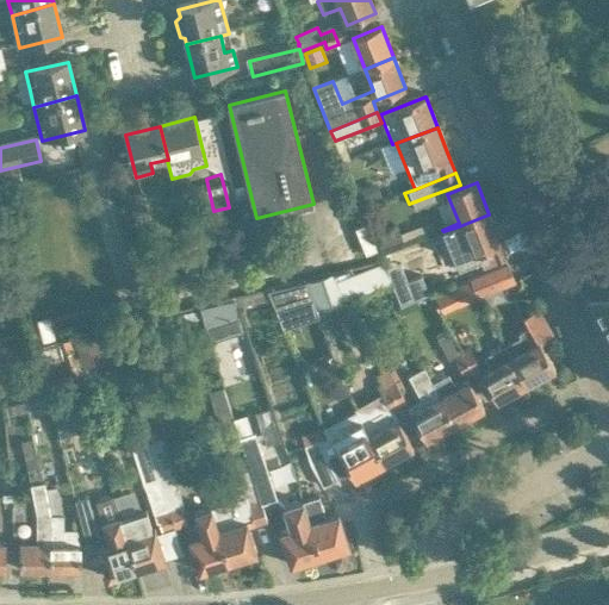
[(364,206),(383,199),(377,185),(358,192),(364,206)]
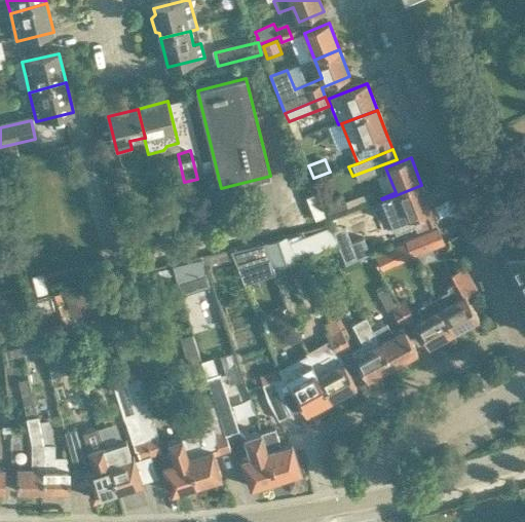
[(132,196),(124,168),(110,172),(117,199),(132,196)]
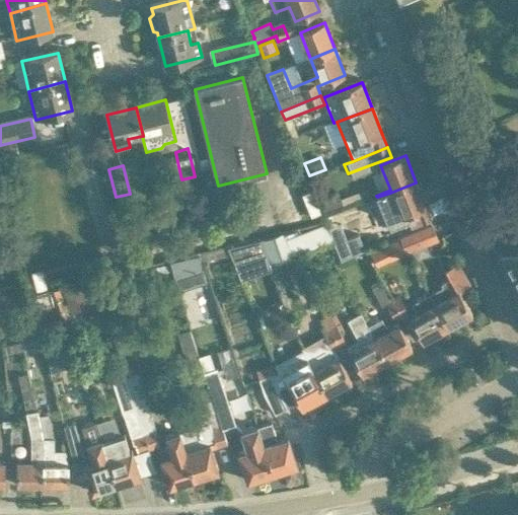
[(411,226),(412,229),(431,222),(426,208),(416,182),(390,193),(377,197),(391,233),(411,226)]
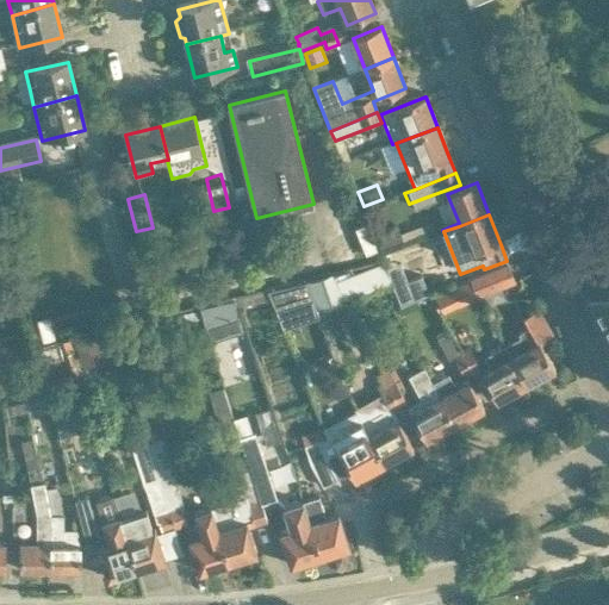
[(377,254),(366,226),(355,231),(366,259),(377,254)]
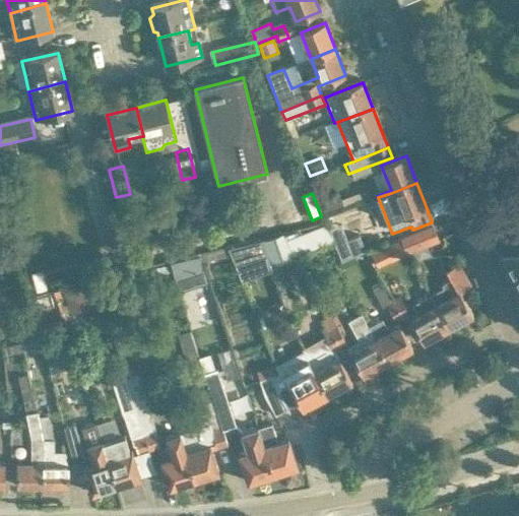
[(324,216),(344,208),(340,198),(320,205),(324,216)]
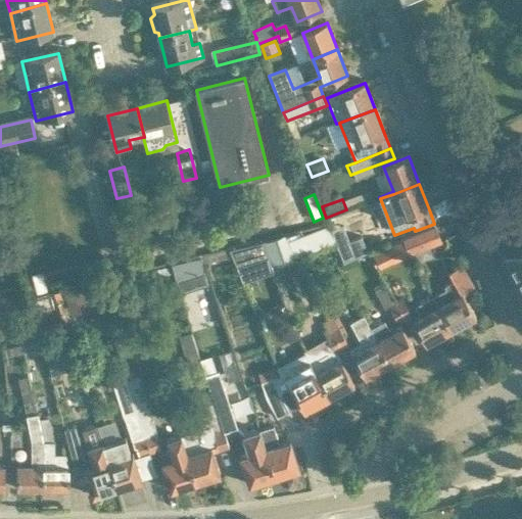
[(329,228),(289,244),(296,258),(335,243),(329,228)]
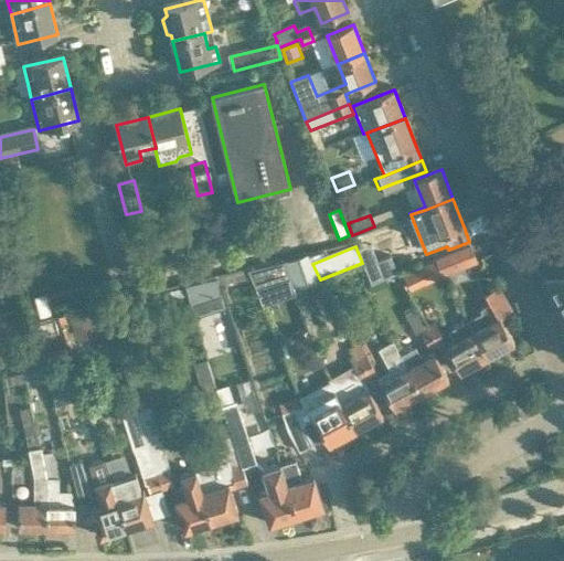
[(437,263),(435,264),(443,277),(478,264),(471,247),(436,261),(437,263)]
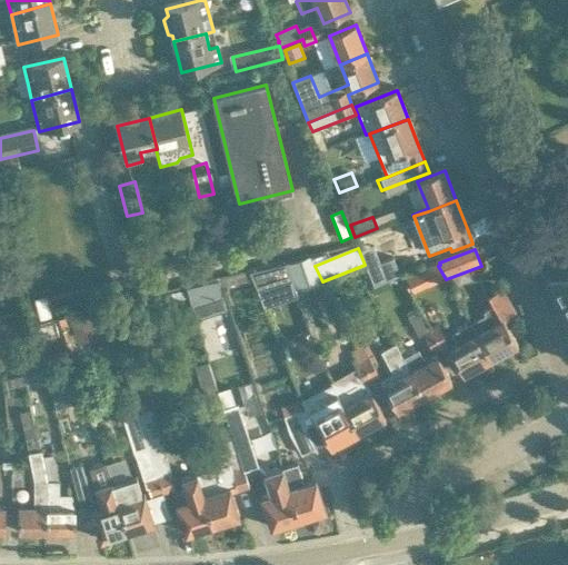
[(567,257),(548,268),(567,305),(567,257)]
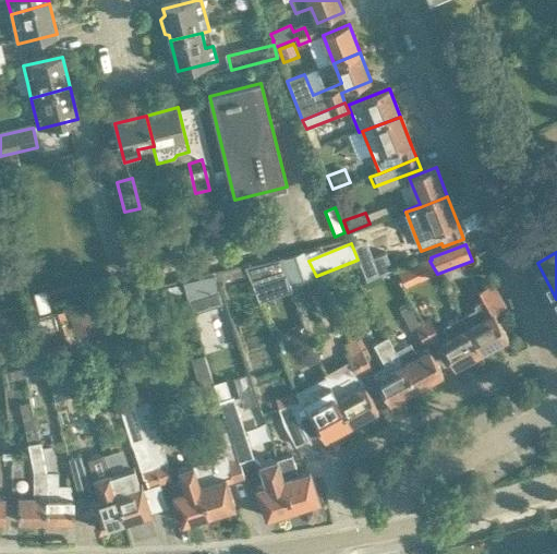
[(309,261),(305,254),(281,260),(286,276),(289,287),(316,276),(309,261)]
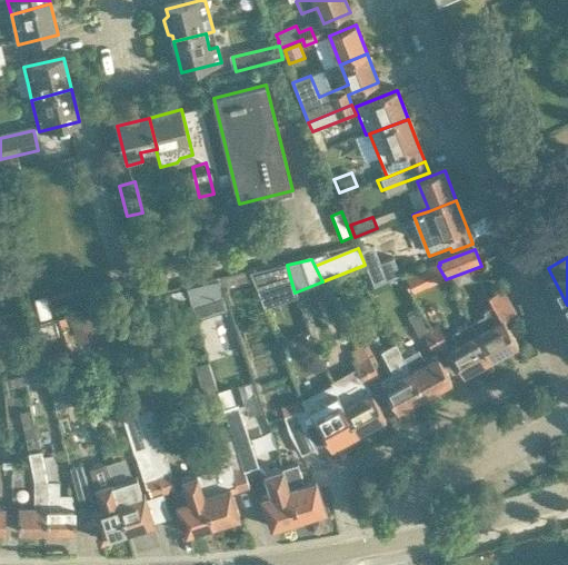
[(375,288),(398,278),(400,277),(394,259),(367,270),(375,288)]
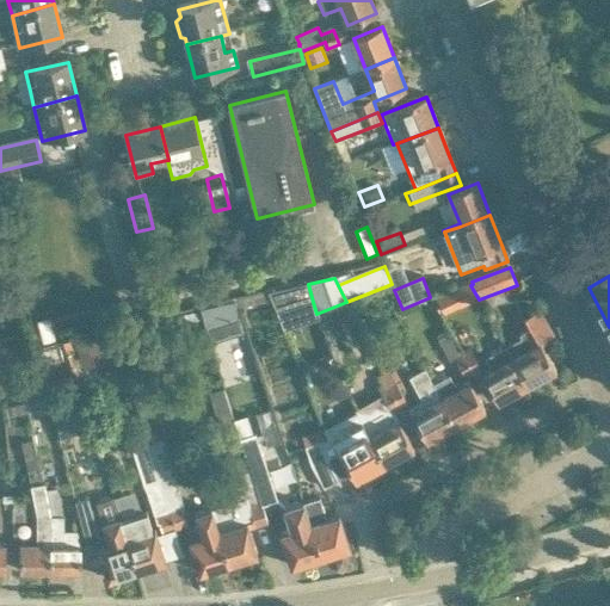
[(308,284),(269,294),(276,314),(313,302),(308,284)]
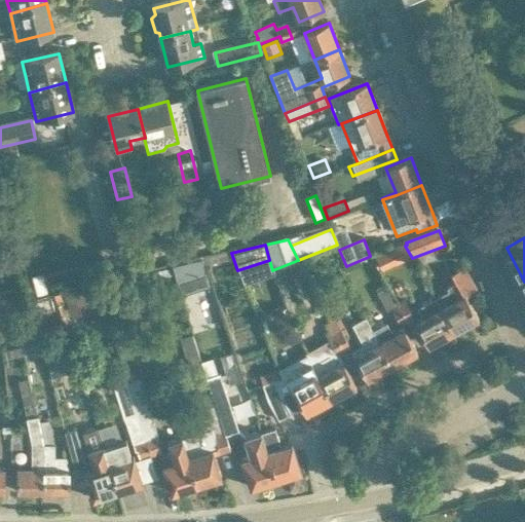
[(230,252),(203,259),(205,267),(232,260),(230,252)]
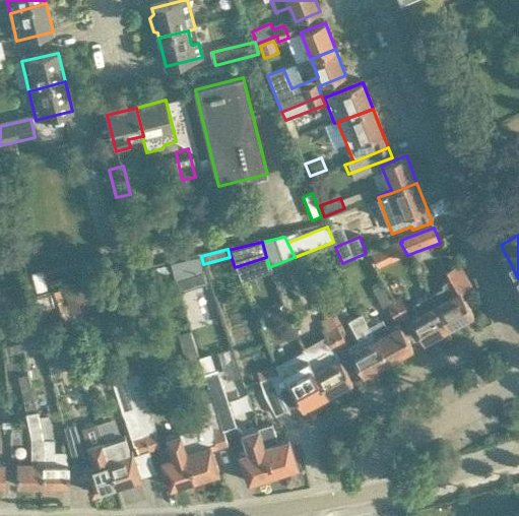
[(391,263),(385,250),(371,256),(377,270),(391,263)]
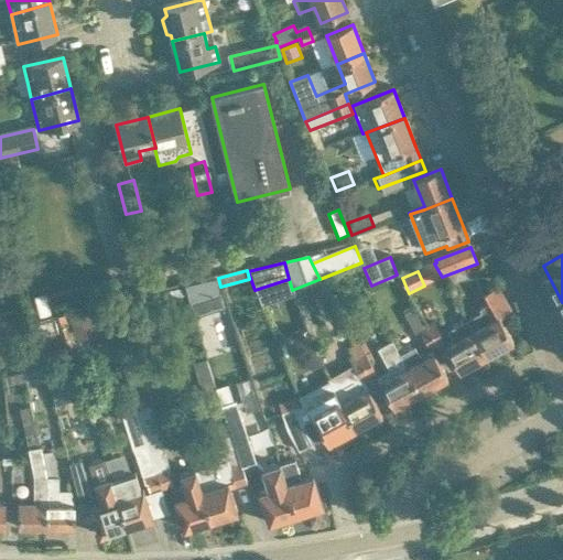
[(191,303),(195,319),(225,310),(220,297),(216,279),(184,286),(188,303),(191,303)]
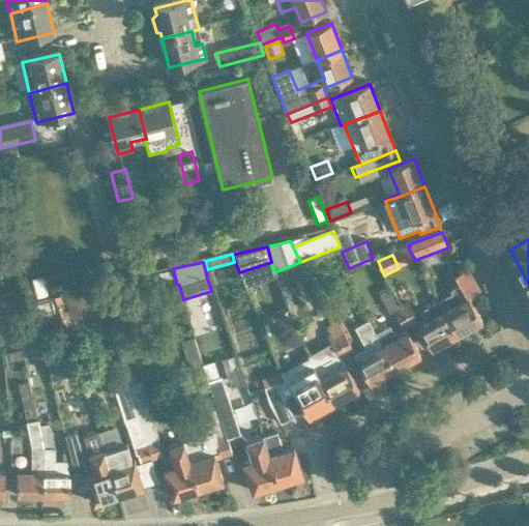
[(439,302),(444,312),(458,337),(482,322),(470,300),(480,294),(468,270),(457,276),(462,286),(450,292),(452,295),(439,302)]
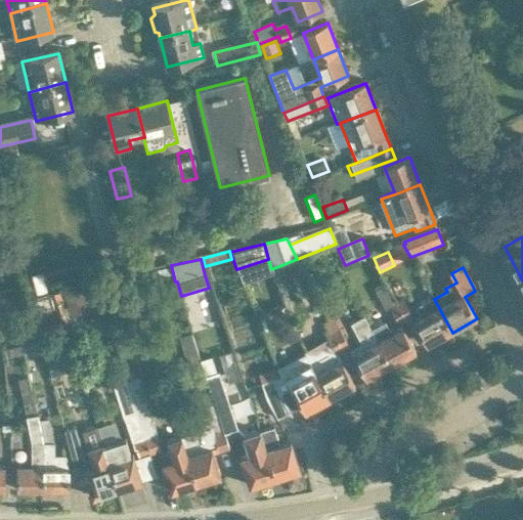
[(387,311),(391,309),(395,317),(408,310),(403,301),(397,305),(391,294),(387,287),(376,293),(387,311)]
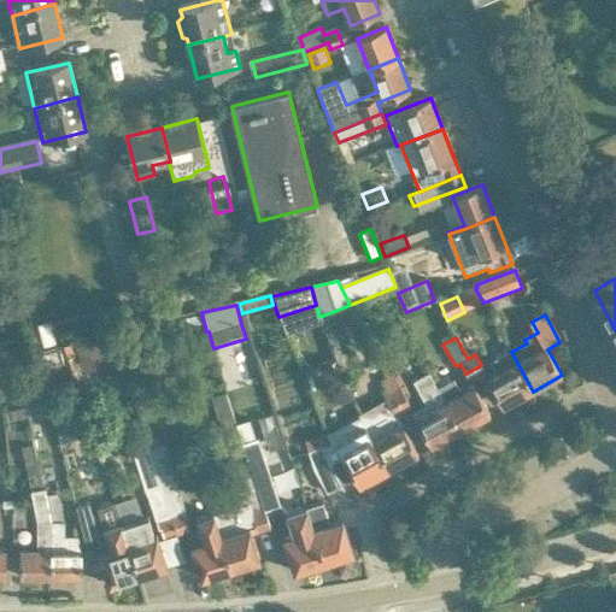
[(480,352),(474,340),(461,346),(468,359),(475,354),(480,352)]
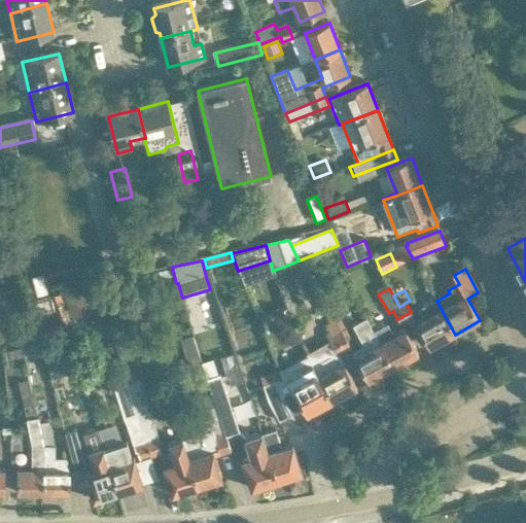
[(91,314),(85,294),(66,300),(72,319),(91,314)]
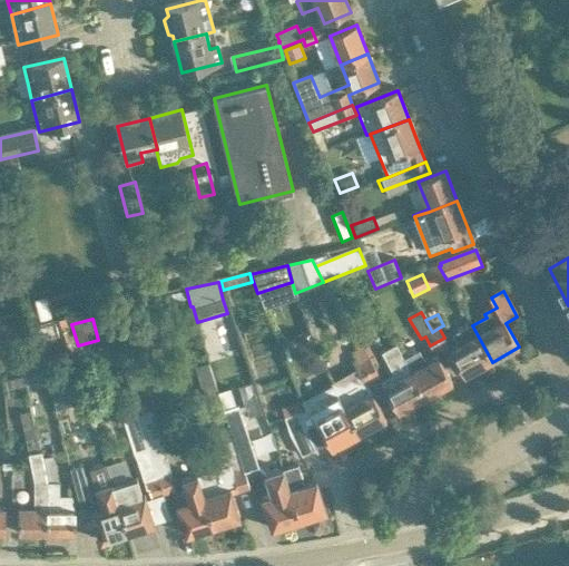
[(452,337),(458,347),(450,351),(464,377),(492,362),(478,335),(472,325),(452,337)]
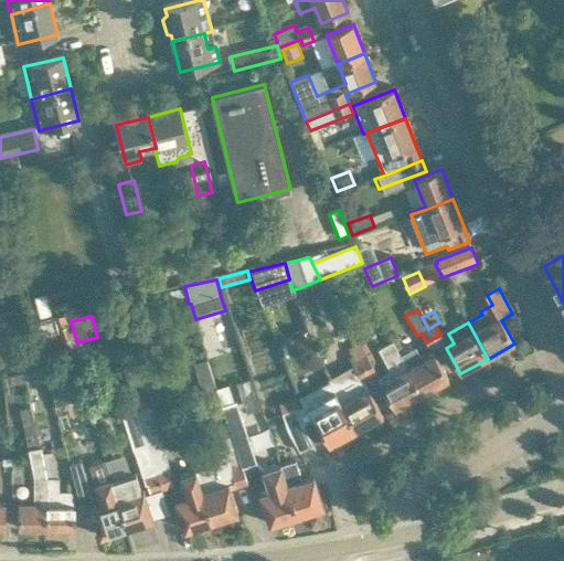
[(440,335),(426,342),(432,351),(444,345),(446,343),(443,338),(440,335)]
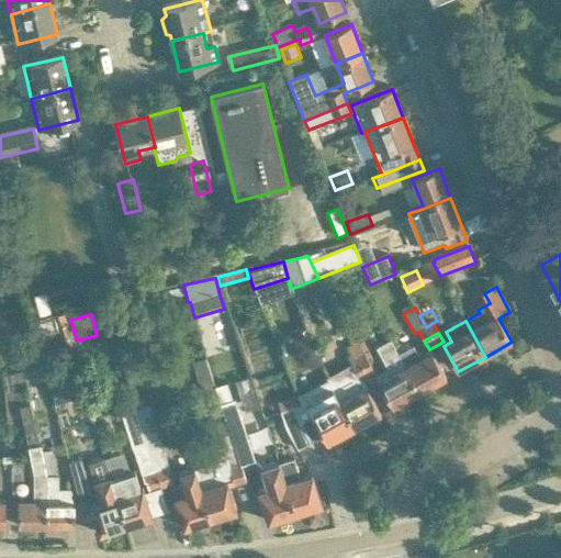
[(391,341),(376,348),(388,371),(376,378),(393,408),(419,393),(405,368),(399,354),(391,341)]
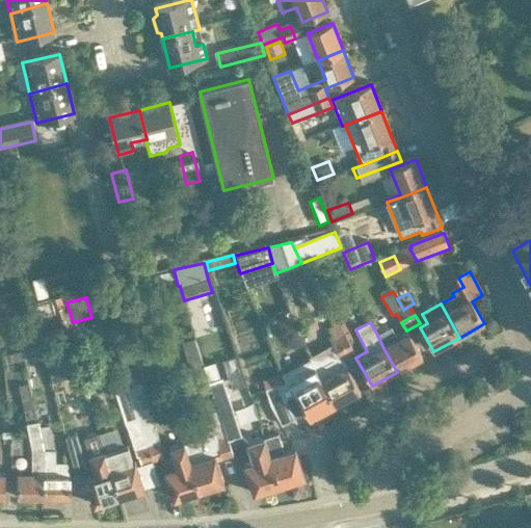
[(333,326),(327,331),(332,338),(339,351),(349,345),(338,324),(333,326)]
